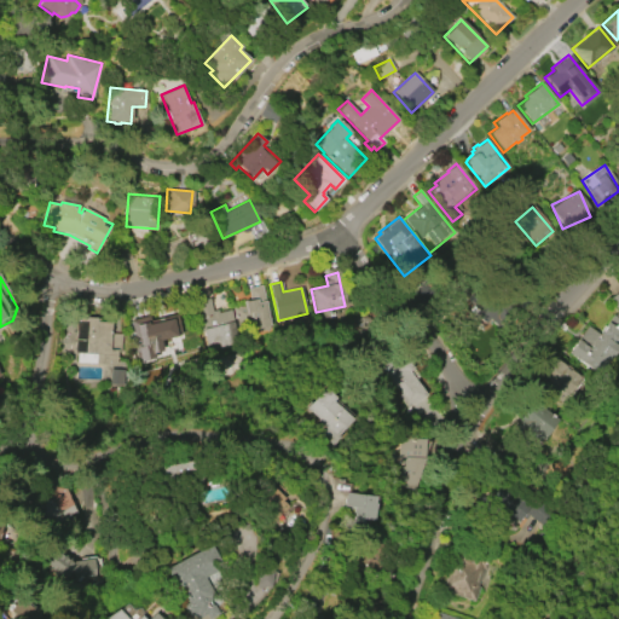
[(247,289),(261,285),(271,324),(238,333),(232,308),(244,306),(243,302),(249,300),(247,289)]
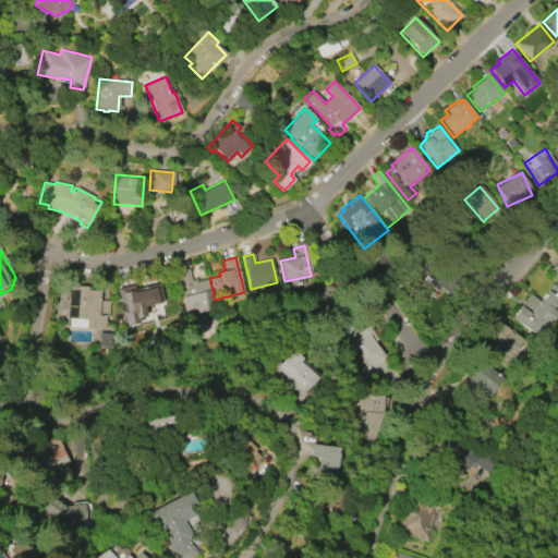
[(557,281),(557,263),(548,270),(557,281)]
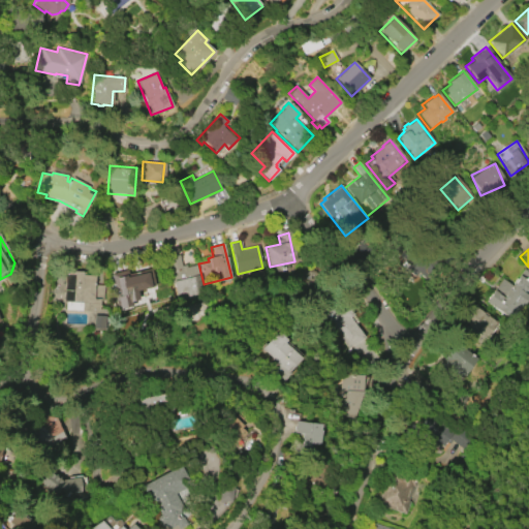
[(177,296),(167,258),(179,255),(181,267),(186,265),(186,268),(197,266),(203,289),(201,290),(203,294),(188,298),(186,292),(177,296)]
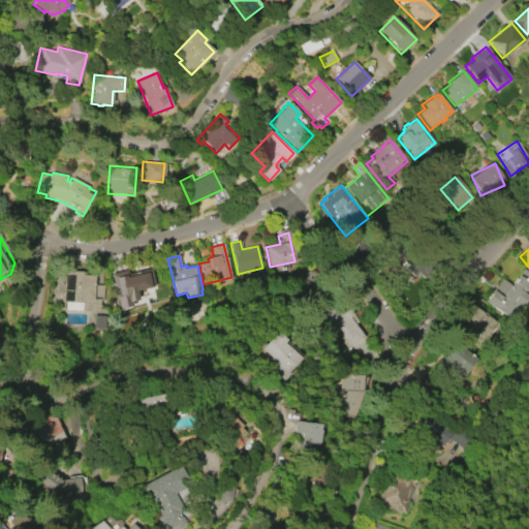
[(485,302),(501,278),(509,284),(517,275),(518,276),(523,269),(528,273),(528,280),(527,283),(528,284),(528,297),(511,321),(485,302)]
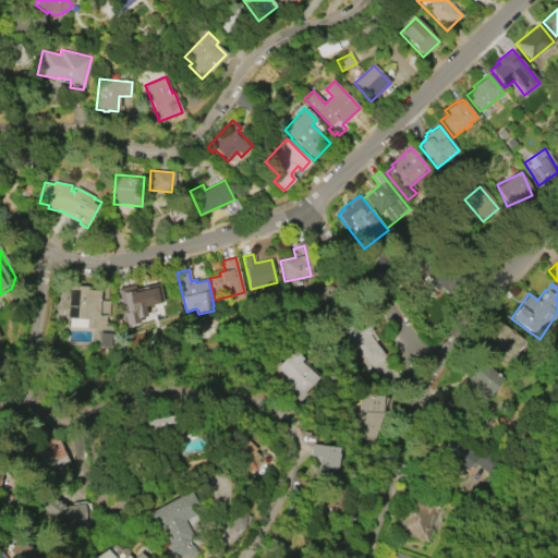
[(118,289),(134,286),(135,292),(150,289),(150,286),(158,284),(162,303),(144,306),(146,314),(136,317),(135,312),(124,314),(118,289)]
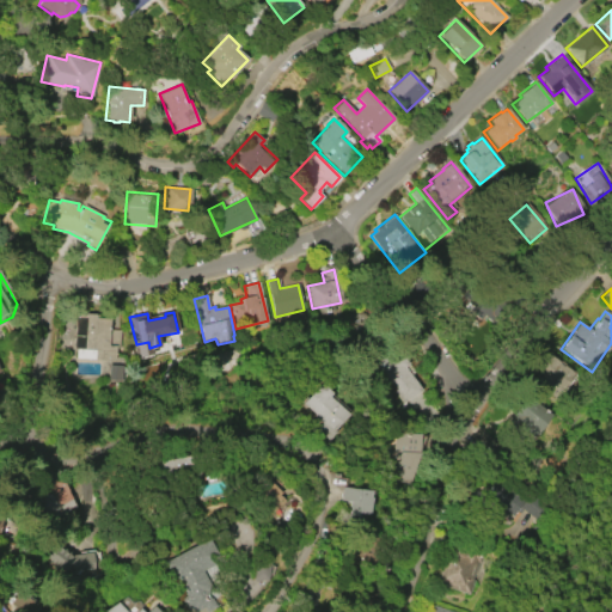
[(115,347),(114,361),(75,359),(77,350),(69,350),(71,337),(72,337),(74,313),(97,316),(97,318),(109,319),(109,330),(121,331),(118,347),(115,347)]
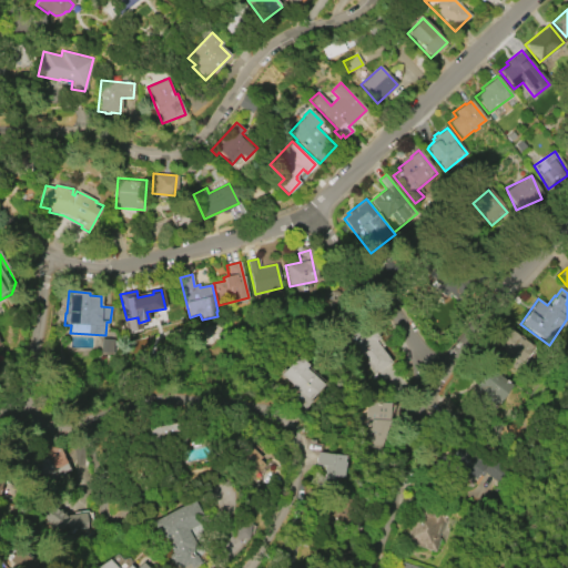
[(392,362),(375,374),(345,334),(366,318),(381,337),(376,341),(392,362)]
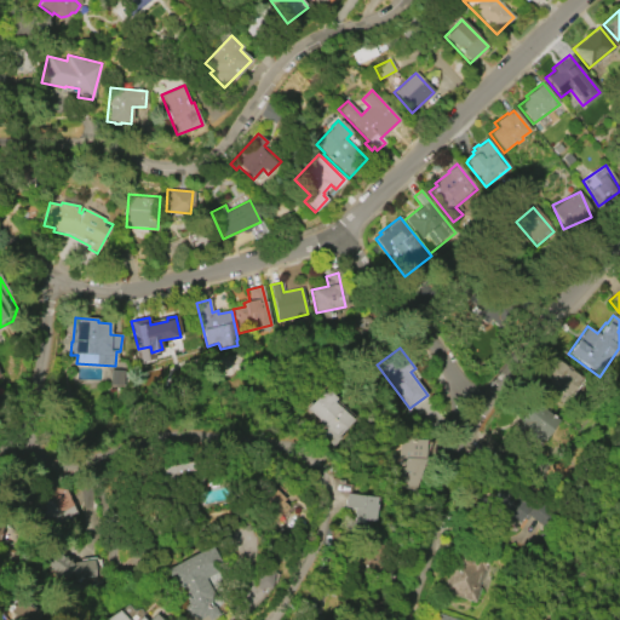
[(555,357),(585,378),(569,400),(539,379),(555,357)]
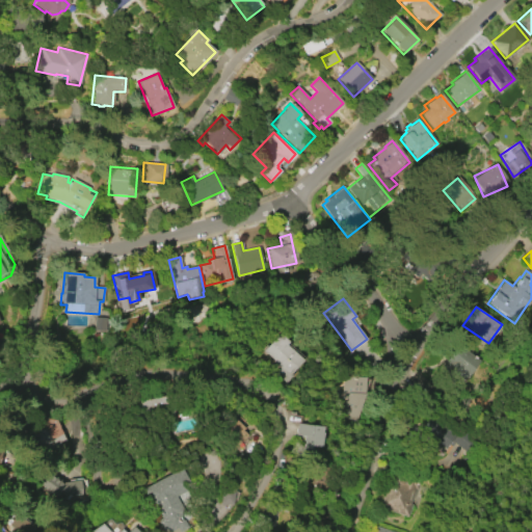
[(285,345),(302,361),(289,375),(291,377),(284,384),(273,375),(280,369),(272,363),(273,362),(262,351),(278,333),(289,342),(285,345)]
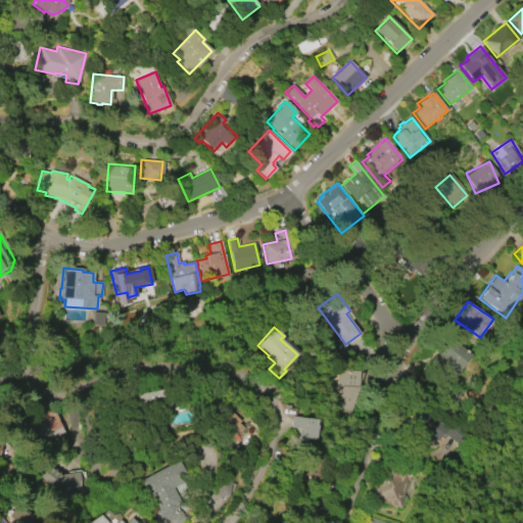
[(448,338),(471,354),(460,371),(453,366),(444,377),(432,368),(439,358),(436,355),(448,338)]
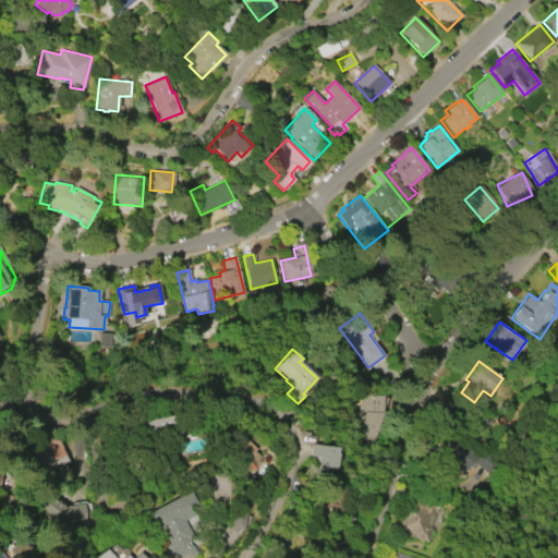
[(360,395),(385,396),(384,414),(380,414),(373,440),(359,437),(365,413),(359,413),(360,395)]
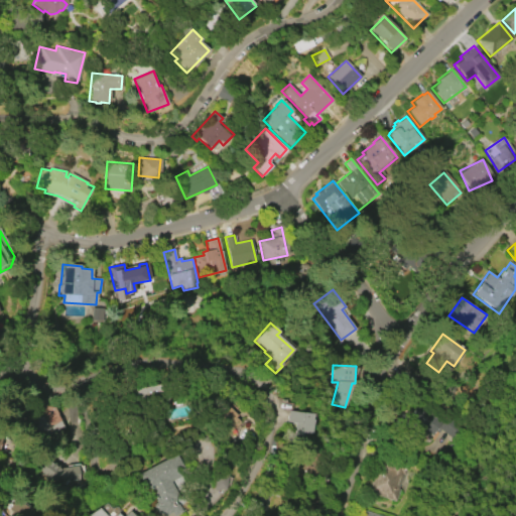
[(54,407),(66,427),(38,441),(30,425),(24,429),(15,412),(30,404),(54,407)]
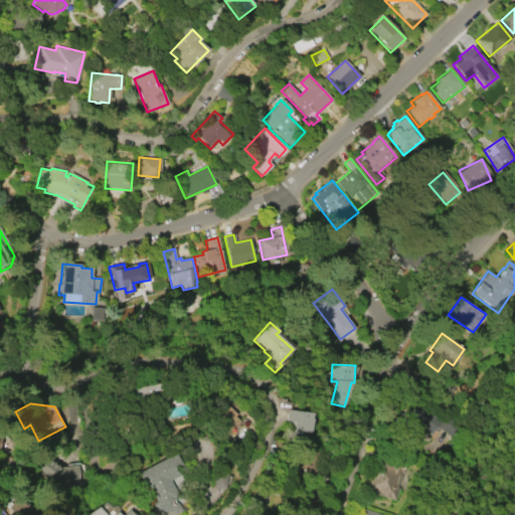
[(404,419),(432,435),(440,420),(412,405),(404,419)]
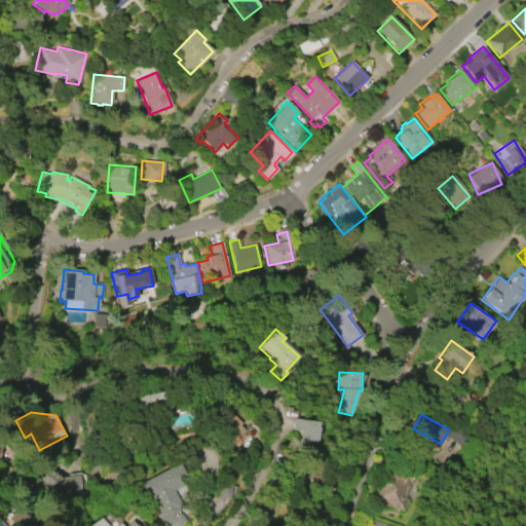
[(293,418),(320,422),(316,443),(306,441),(305,447),(299,446),(301,437),(299,436),(300,431),(292,430),(293,418)]
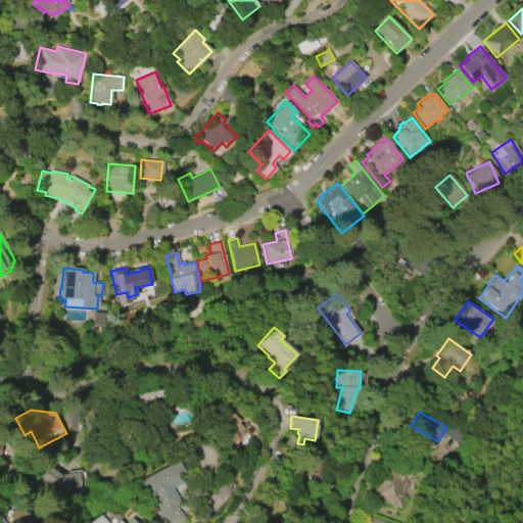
[(43,460),(62,474),(80,472),(82,490),(52,492),(31,476),(43,460)]
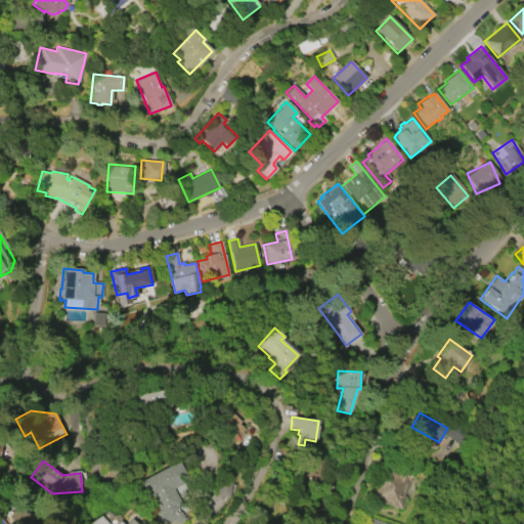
[(140,482),(179,462),(188,481),(173,489),(188,518),(176,523),(166,523),(165,521),(161,523),(156,512),(159,511),(153,498),(149,500),(140,482)]
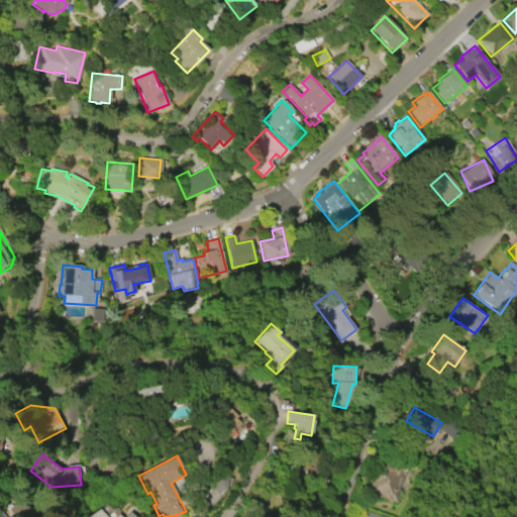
[(369,493),(379,459),(407,468),(396,502),(369,493)]
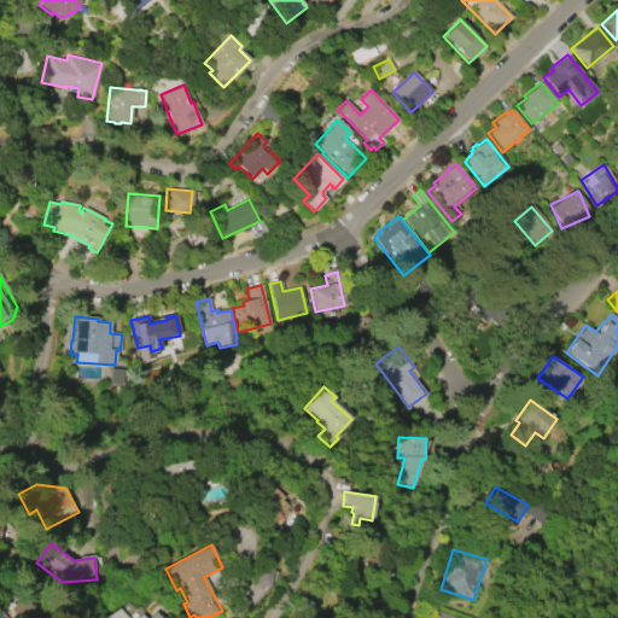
[(380,577),(385,561),(359,553),(354,569),(380,577)]
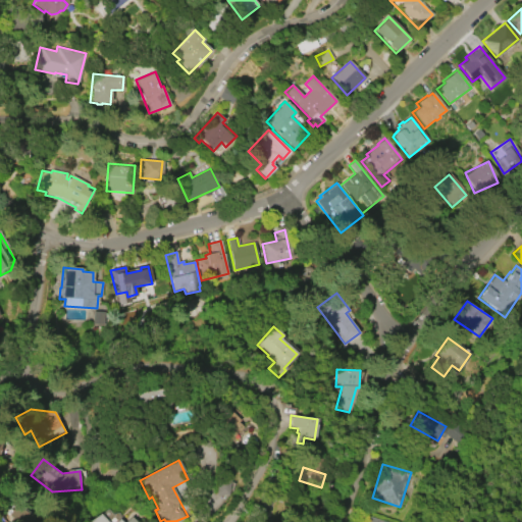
[(120,521),(109,507),(90,521),(120,521)]
